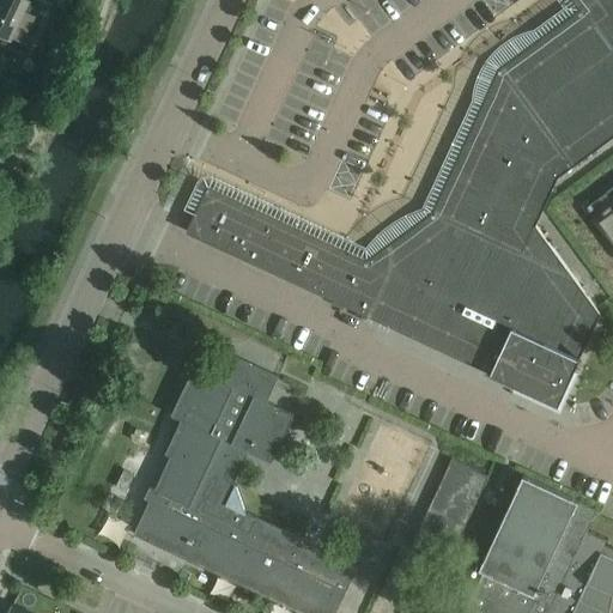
[(0,0),(0,34),(7,37),(24,0),(0,0)]
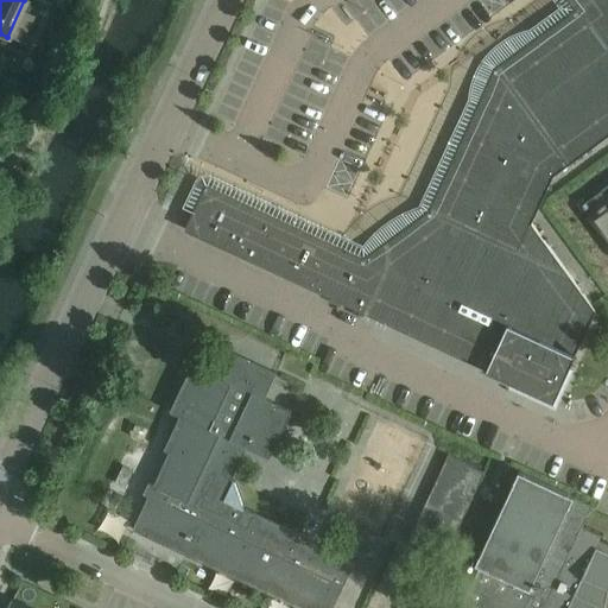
[(365,258),(228,195),(207,185),(196,208),(185,230),(489,371),(555,401),(574,360),(572,360),(596,311),(595,310),(532,223),(553,176),(607,135),(607,0),(569,0),(576,10),(495,68),(430,210),(365,258)]
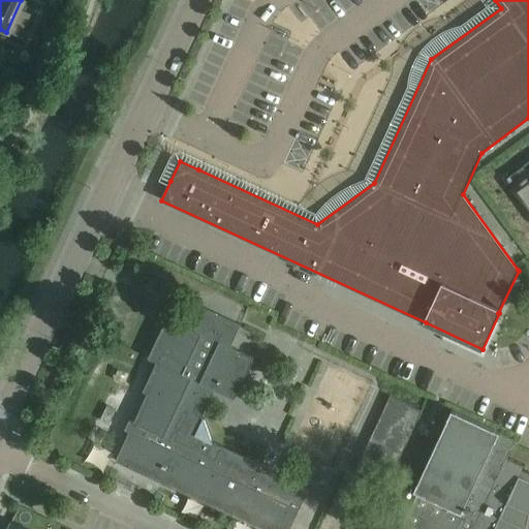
[(528,163),(523,168),(528,176),(528,182),(518,191),(528,206),(528,163)]
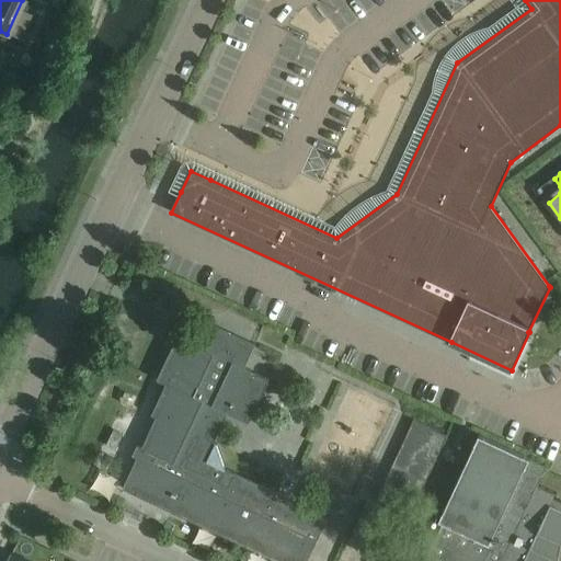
[(178,334),(161,369),(157,378),(167,382),(151,413),(156,415),(142,445),(138,443),(133,454),(137,456),(123,487),(281,560),(306,560),(328,515),(327,515),(323,522),(304,513),(307,505),(235,471),(236,470),(235,470),(233,471),(225,467),(225,466),(224,465),(216,444),(217,444),(217,443),(209,438),(213,430),(217,432),(227,411),(249,422),(270,378),(244,366),(255,343),(213,323),(203,346),(178,334)]
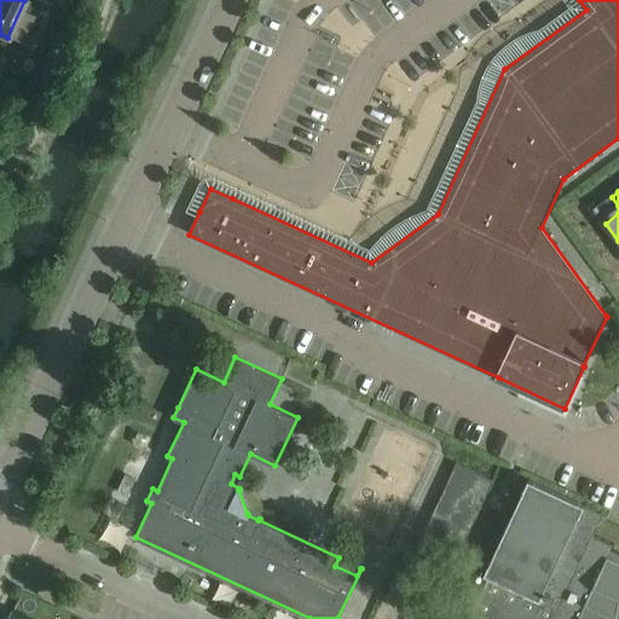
[(455,565),(493,480),(456,462),(416,547),(455,565)]
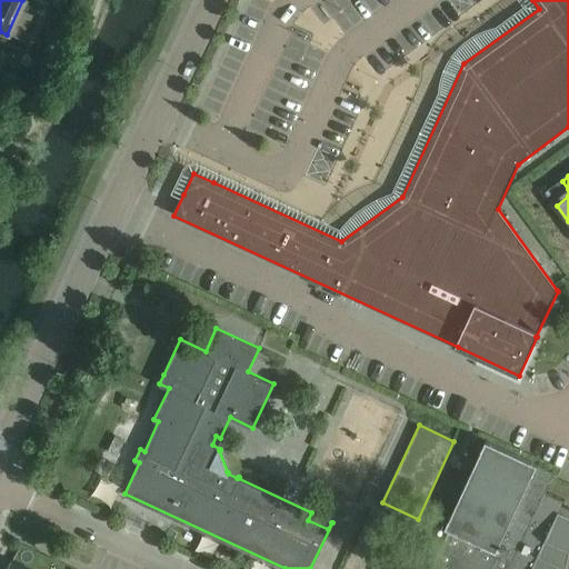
[(117,457),(125,440),(115,436),(107,452),(117,457)]
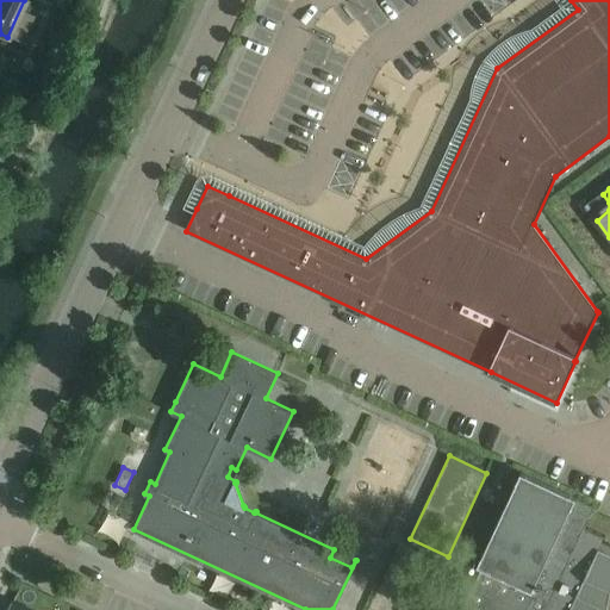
[(461,601),(459,604),(466,609),(545,609),(584,527),(593,508),(576,499),(576,498),(521,473),(477,566),(480,568),(465,602),(461,601)]
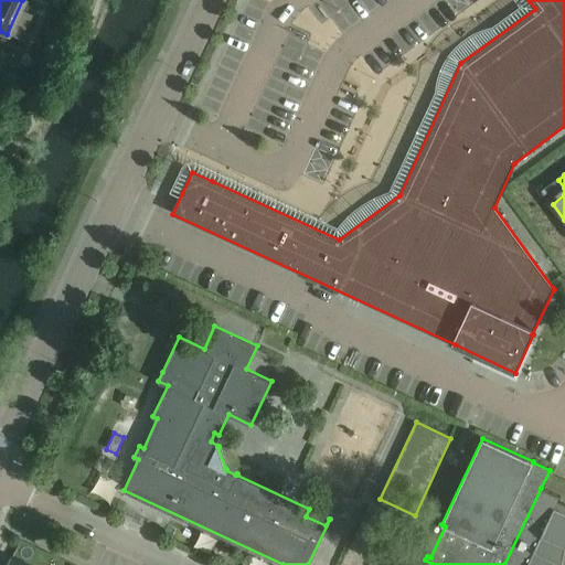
[(557,564),(557,563),(561,564),(562,564),(564,548),(564,504),(558,502),(561,497),(541,488),(504,564),(557,564)]
